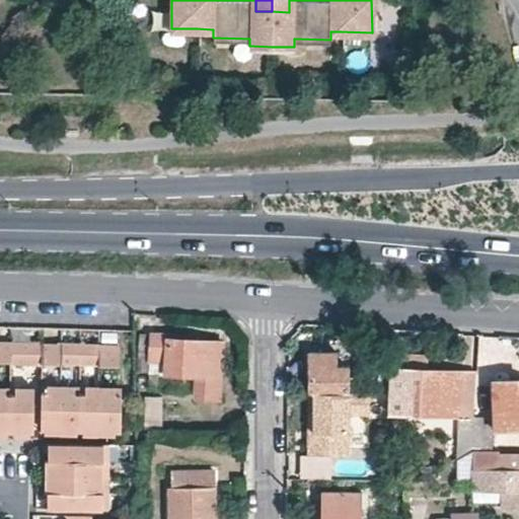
[(272,0),(272,11),(289,12),(289,0),(272,0)]
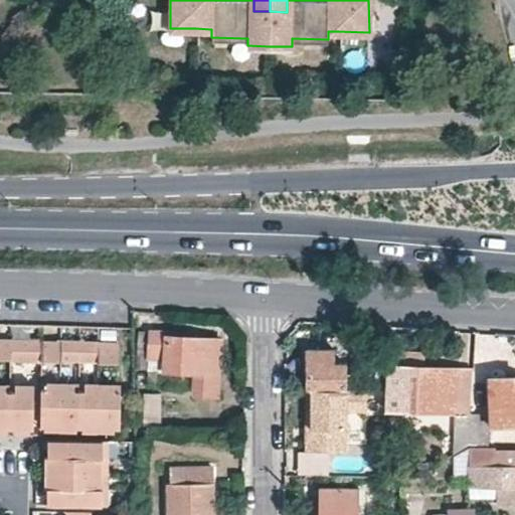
[(184,333),(139,331),(138,369),(147,370),(147,371),(194,373),(194,395),(218,395),(220,339),(183,337),(184,333)]
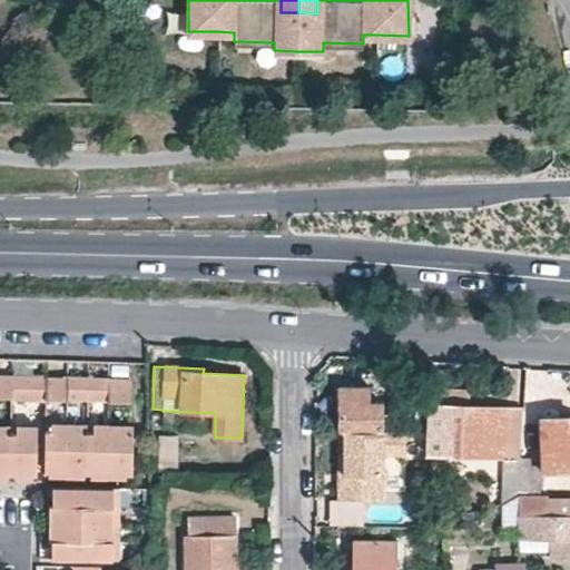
[(87,375),(65,375),(65,377),(65,397),(87,399),(87,375)]
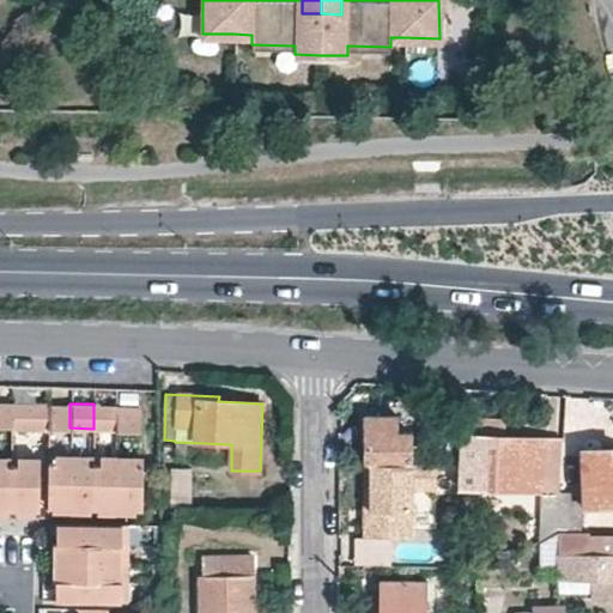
[(115,405),(93,404),(93,429),(115,429),(115,406),(115,405)]
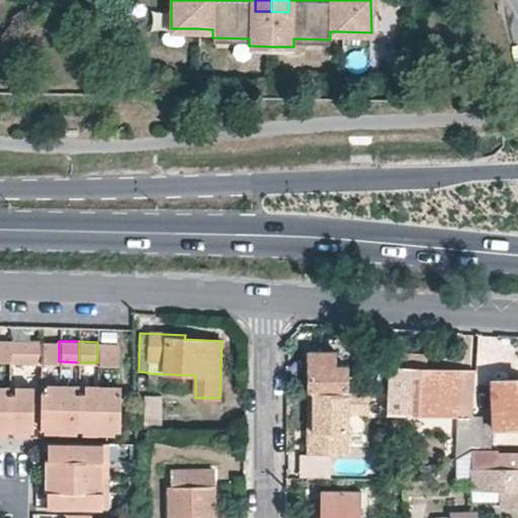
[(8,342),(0,342),(0,361),(8,361),(8,342)]
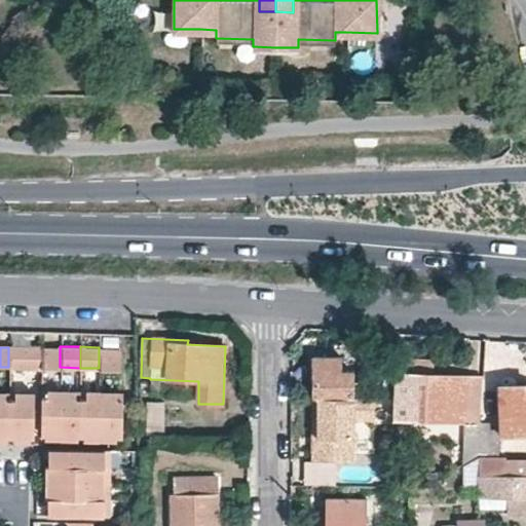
[(39,347),(8,347),(8,367),(8,368),(39,369),(39,347)]
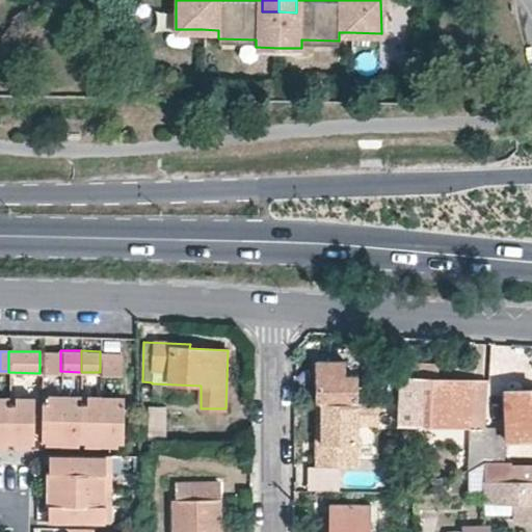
[(60,352),(40,351),(40,373),(60,373),(60,371),(60,352)]
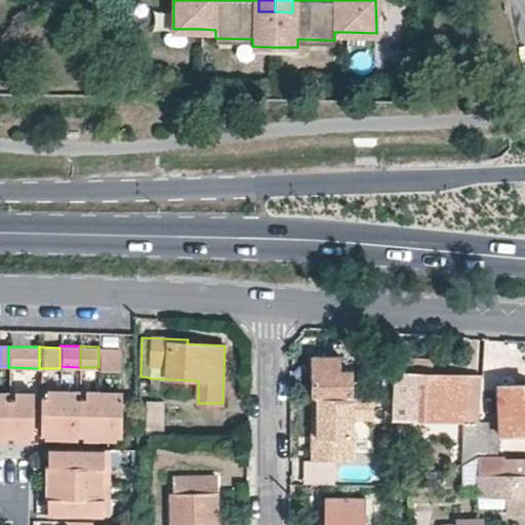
[(118,349),(98,348),(98,367),(98,369),(117,369),(118,349)]
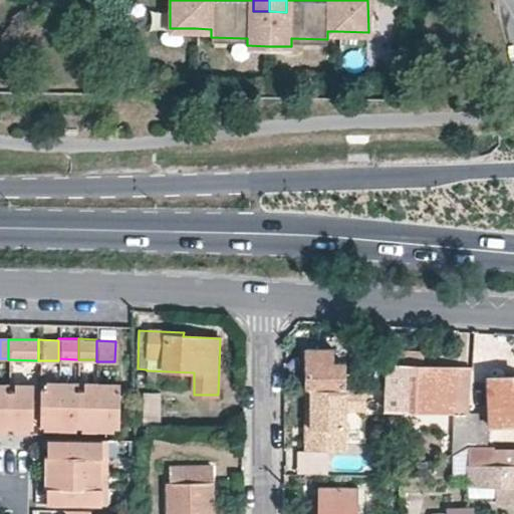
[(306,348),(297,348),(297,369),(306,369),(306,348)]
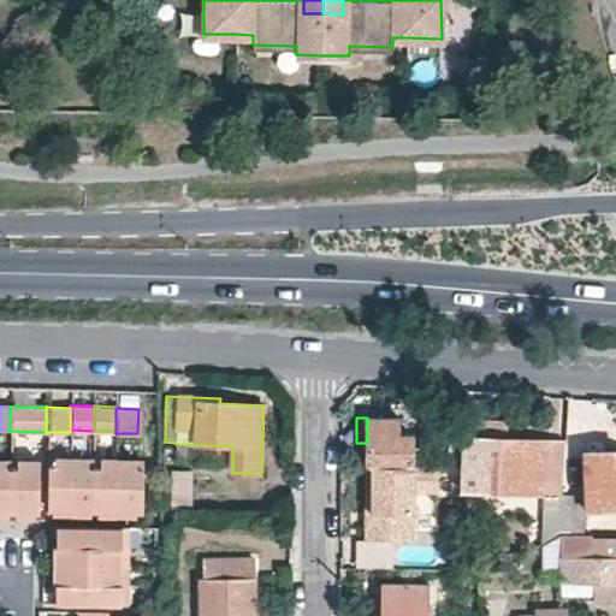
[(367,466),(414,467),(414,433),(401,433),(401,418),(367,418),(367,443),(366,466),(367,466)]
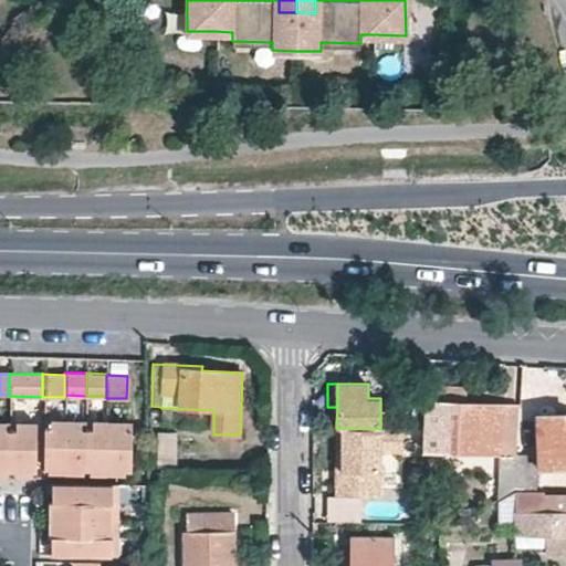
[(406,391),(402,429),(423,429),(427,398),(427,394),(406,391)]
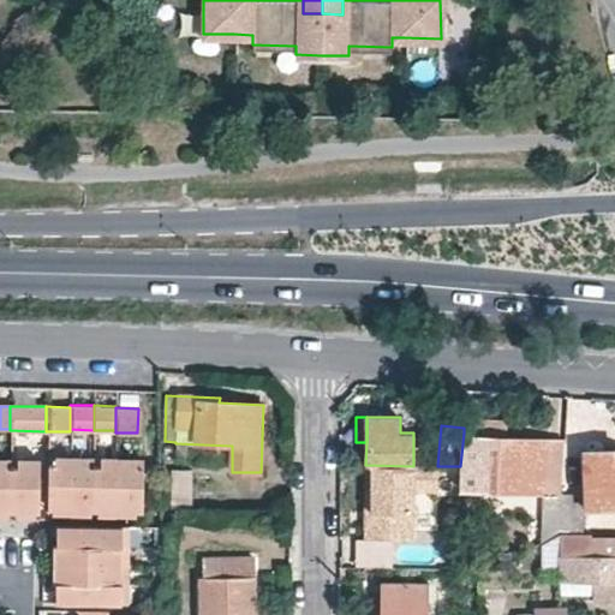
[(565,440),(464,433),(460,466),(458,499),(471,500),(471,485),(562,491),(565,440)]
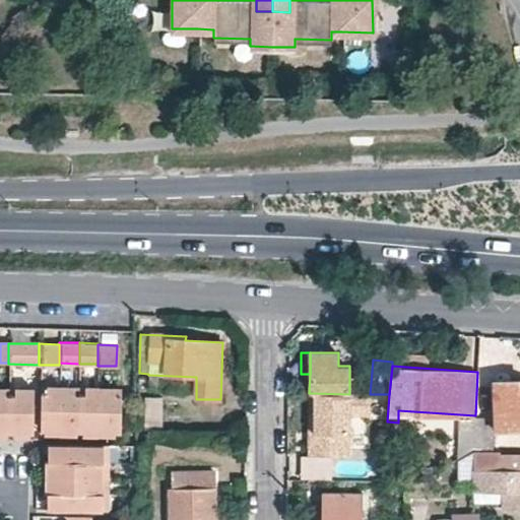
[(495,416),(476,416),(474,448),(496,449),(496,429),(519,427),(519,379),(495,381),(495,416)]
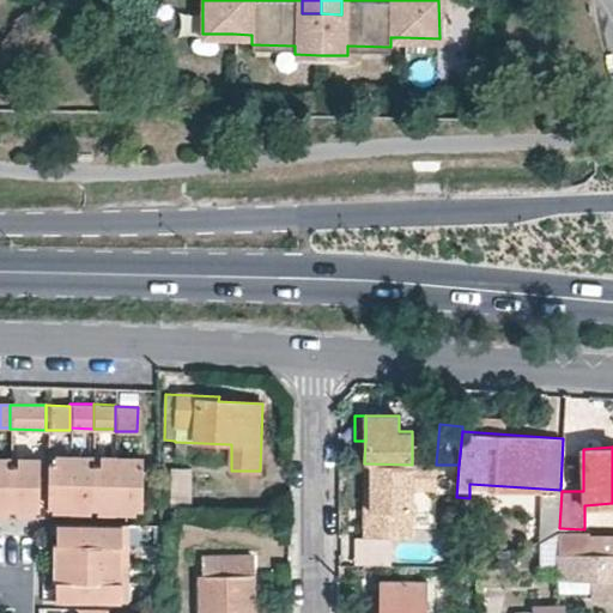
[(70,456),(46,456),(44,505),(68,505),(70,456)]
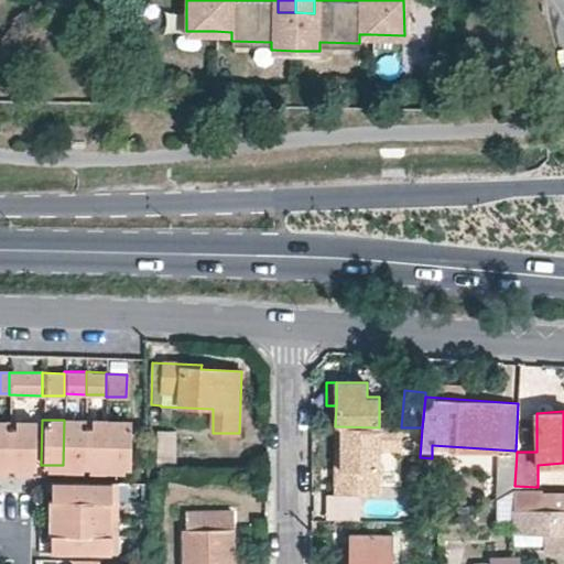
[(85,420),(64,420),(63,465),(85,466),(85,420)]
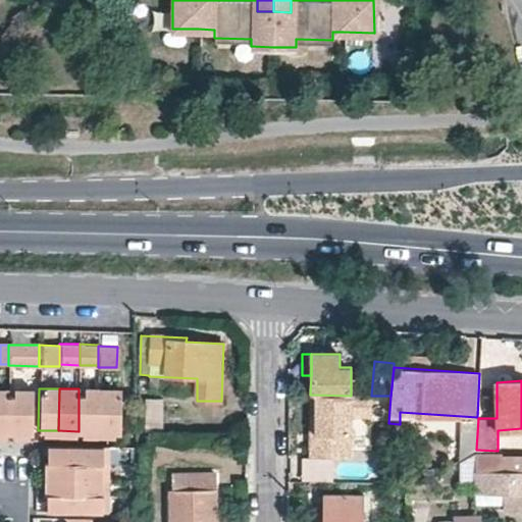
[(97,431),(98,389),(79,388),(79,431),(97,431)]
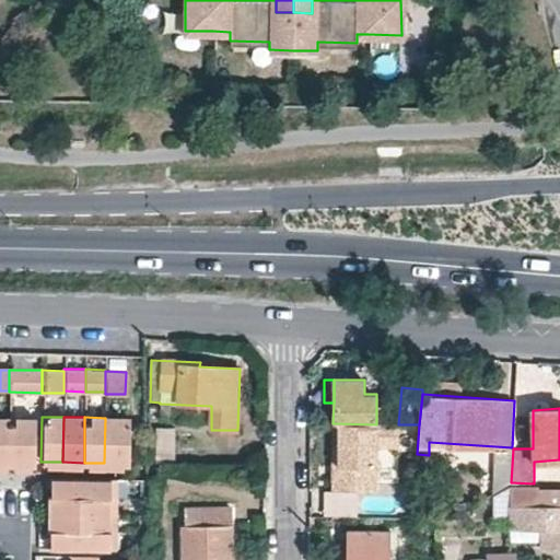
[(104,463),(127,463),(127,418),(105,418),(104,463)]
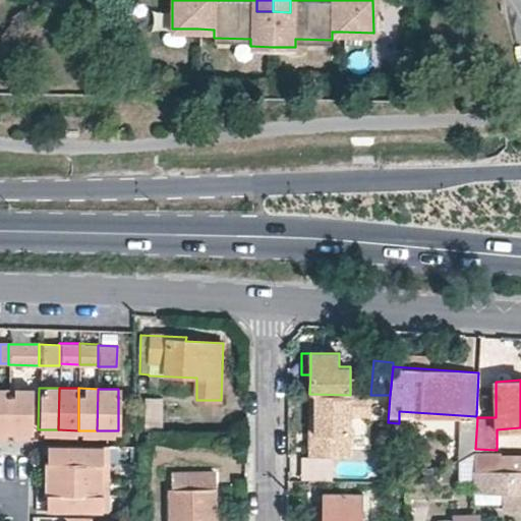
[(31,391),(7,391),(7,433),(31,433),(31,391)]
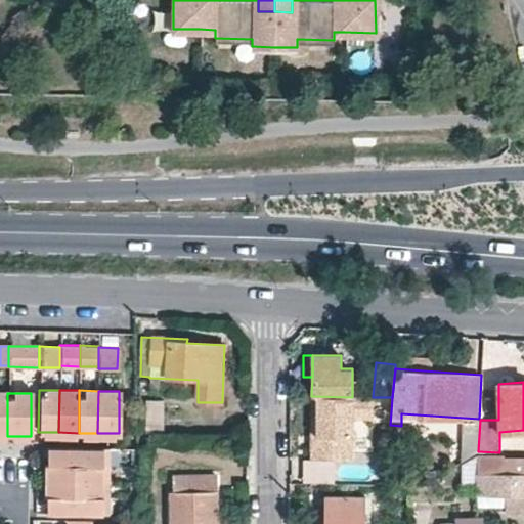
[(351,459),(352,397),(312,396),(311,457),(334,457),(351,459)]
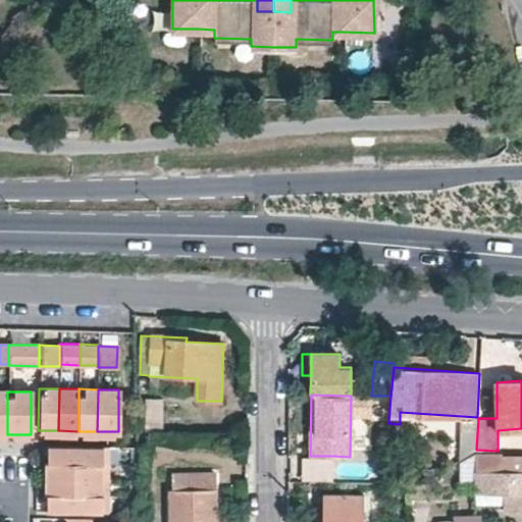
[(163,399),(147,399),(147,431),(163,431),(163,399)]
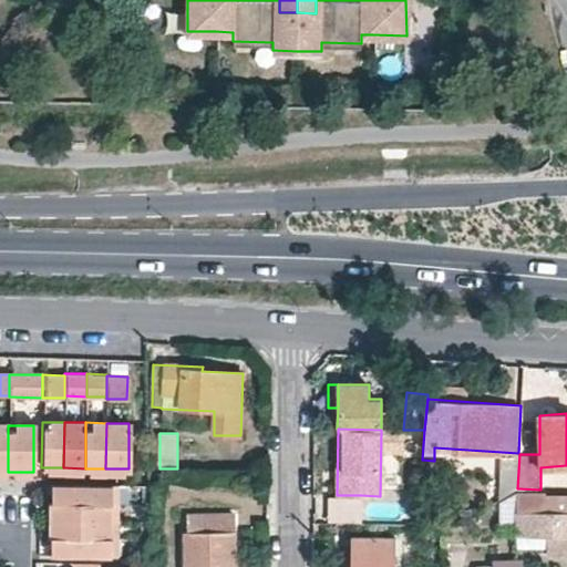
[(517,488),(519,454),(501,455),(500,501),(517,488)]
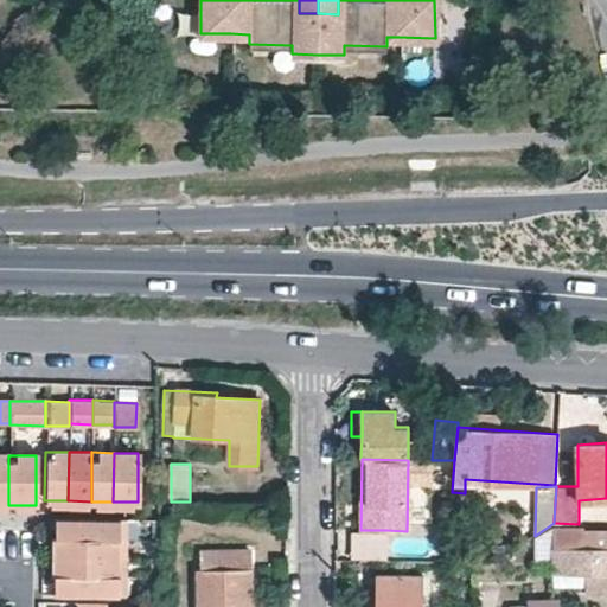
[(120,519),(58,518),(57,538),(120,538),(121,538),(121,519),(120,519)]
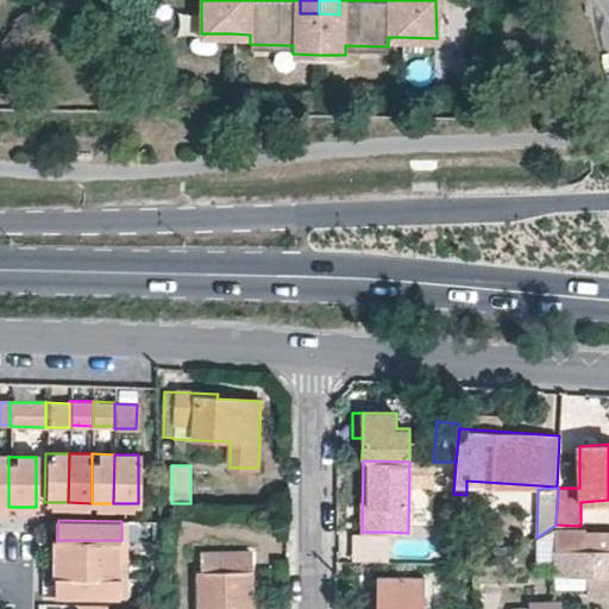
[(388,532),(362,532),(353,532),(353,562),(388,563),(388,532)]
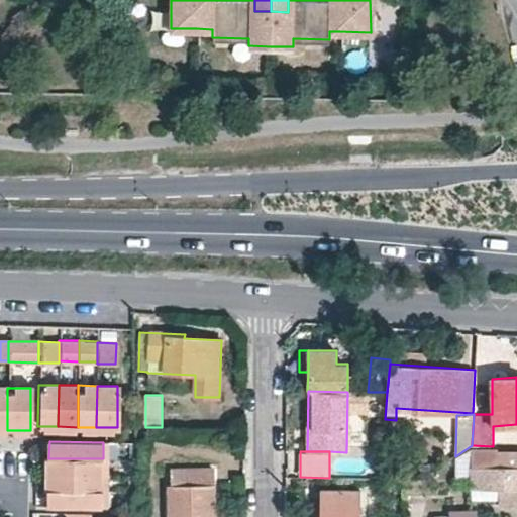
[(472,454),(472,490),(500,489),(500,506),(516,506),(516,467),(500,467),(500,454),(500,453),(472,454)]
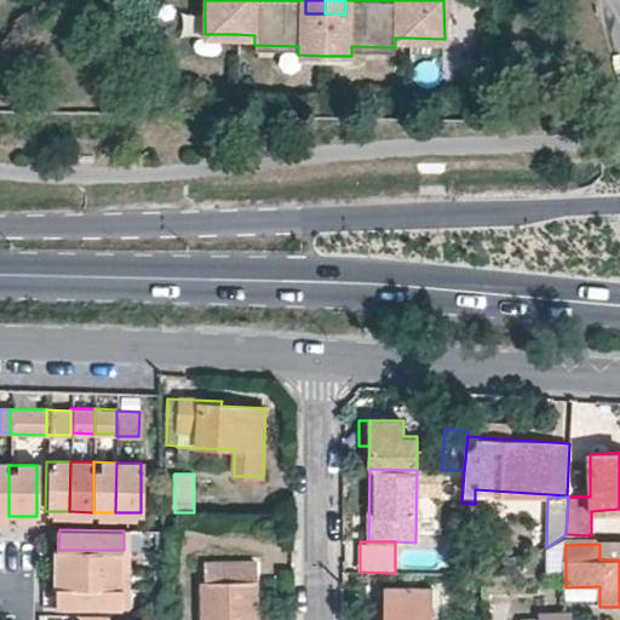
[(619,545),(600,545),(600,560),(619,560),(619,545)]
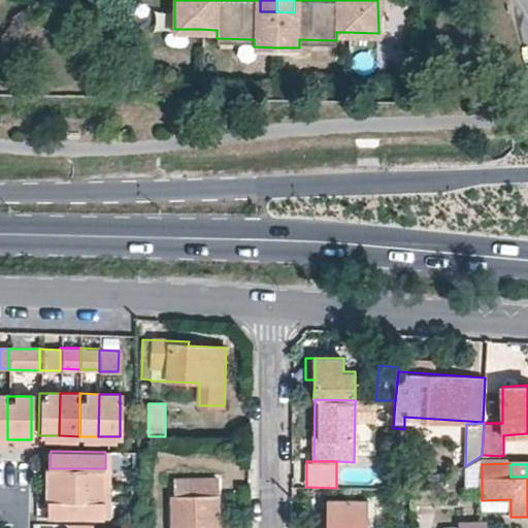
[(104,485),(104,468),(50,468),(48,468),(48,485),(104,485)]
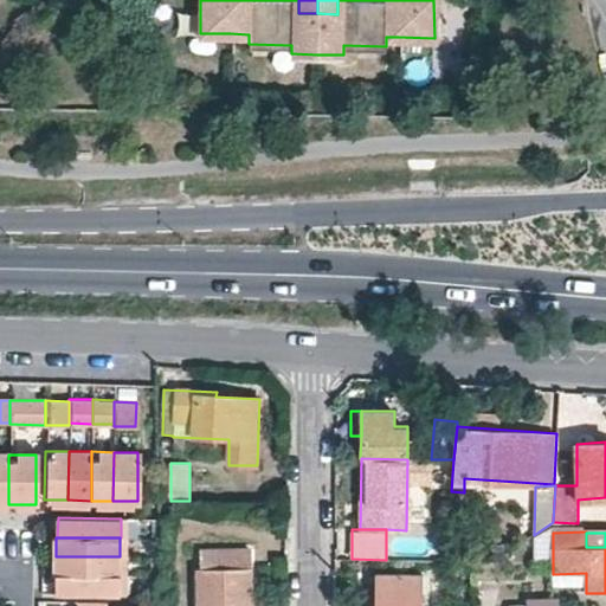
[(250,605),(250,549),(214,550),(214,568),(197,568),(197,605),(250,605)]
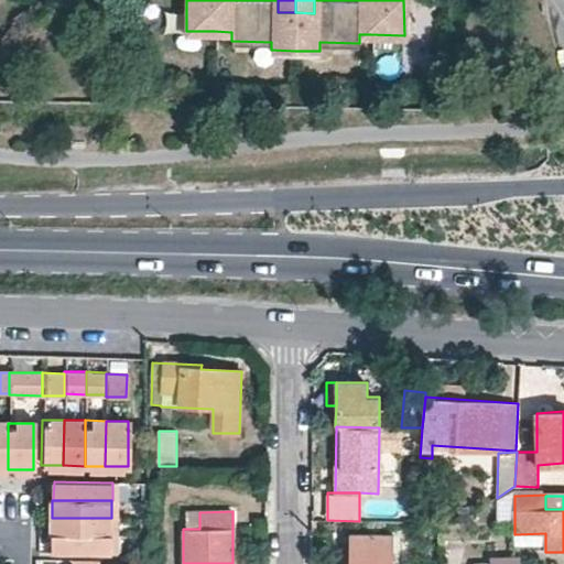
[(110,535),(111,518),(52,518),(52,535),(53,535),(110,535)]
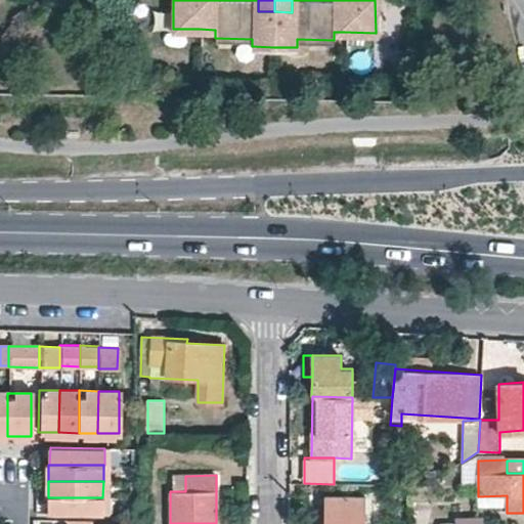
[(316,523),(363,523),(363,496),(324,495),(324,505),(316,504),(316,523)]
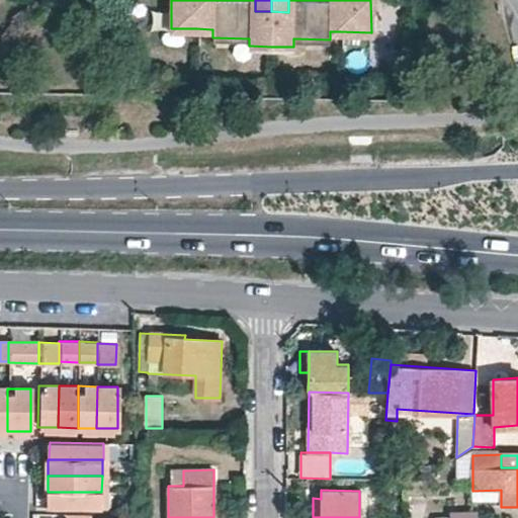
[(501,490),(472,491),(471,508),(501,507),(501,490)]
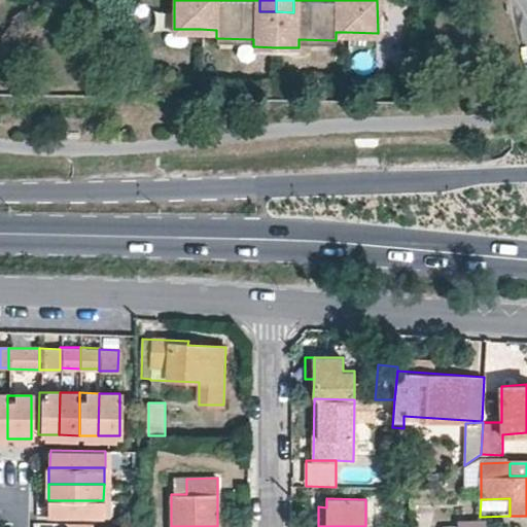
[(103,500),(49,500),(49,516),(91,517),(105,517),(105,500),(103,500)]
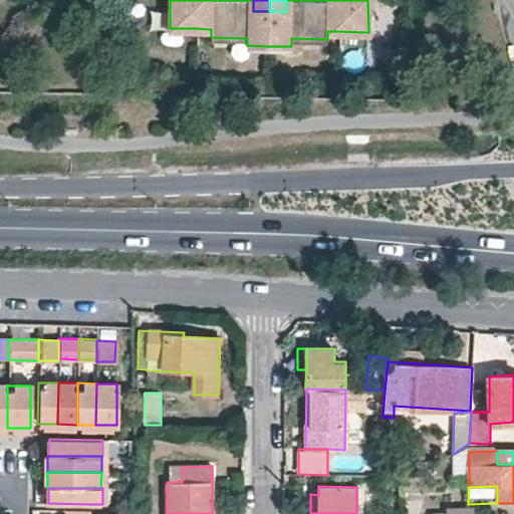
[(445,513),(471,513),(472,506),(446,505),(445,513)]
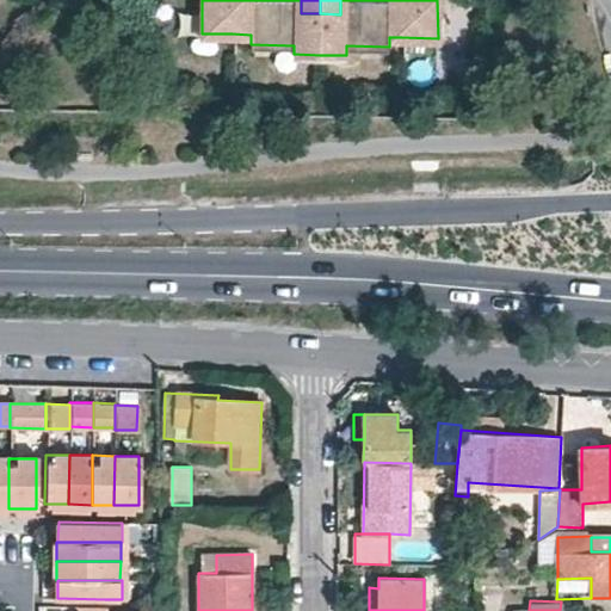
All buildings are outlined.
